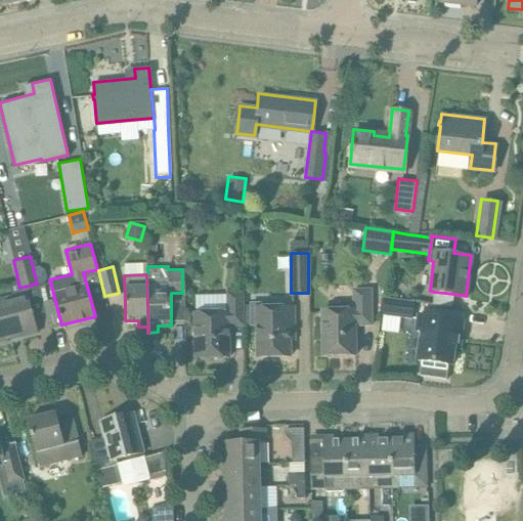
[(353,308),(321,309),(321,334),(322,354),(355,353),(354,323),(371,323),(371,303),(371,288),(352,289),(353,308)]
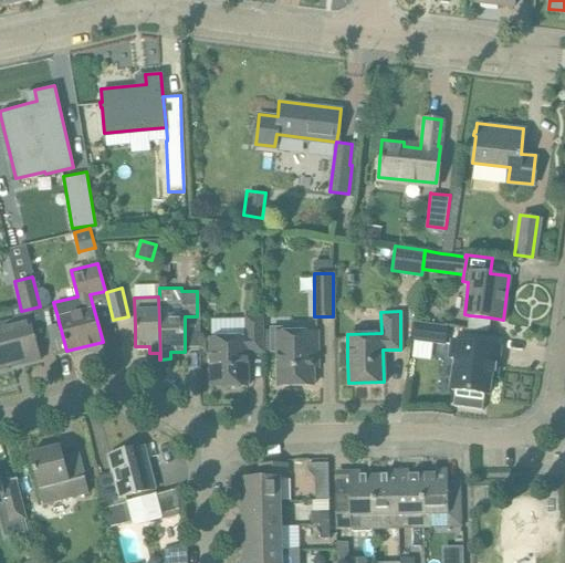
[(211,336),(210,336),(210,363),(211,385),(247,385),(246,352),(263,352),(263,348),(263,330),(263,325),(263,313),(244,314),(244,318),(210,319),(211,336)]
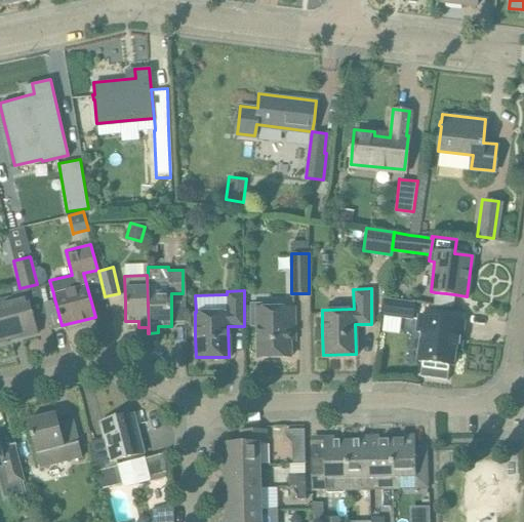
[(0,337),(19,333),(21,336),(37,332),(32,315),(32,312),(27,292),(12,295),(11,296),(0,298),(0,337)]
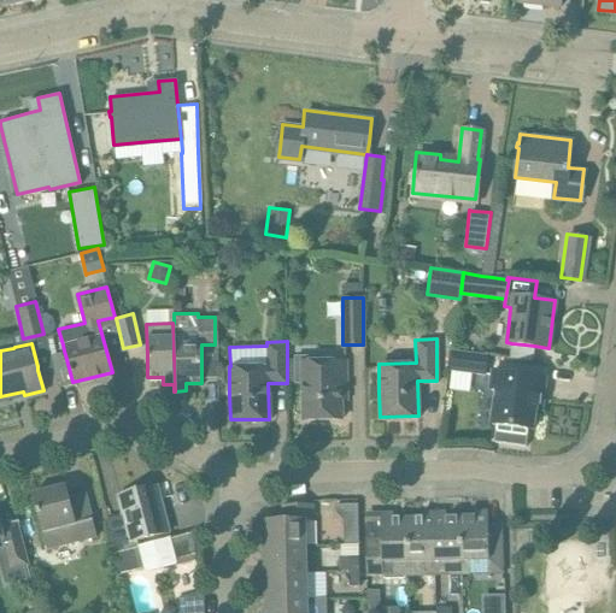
[(452,349),(450,370),(485,373),(487,353),(452,349)]
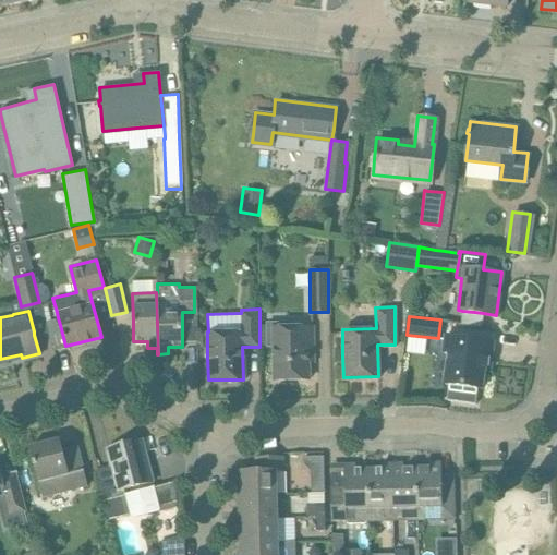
[(266,321),(259,321),(259,325),(259,344),(266,344),(266,345),(273,345),(273,353),(273,357),(274,378),(309,378),(307,347),(313,347),(312,325),(289,326),(289,320),(266,321)]
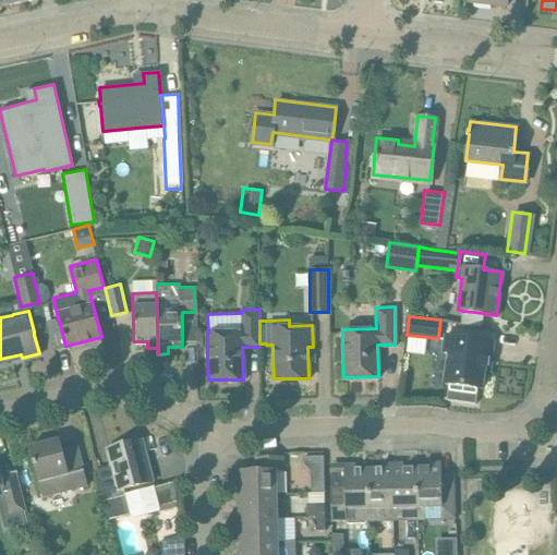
[(445,334),(443,351),(448,352),(447,361),(444,382),(448,383),(446,399),(475,402),(477,387),(482,387),(485,357),(491,358),(493,340),(471,338),(445,334)]
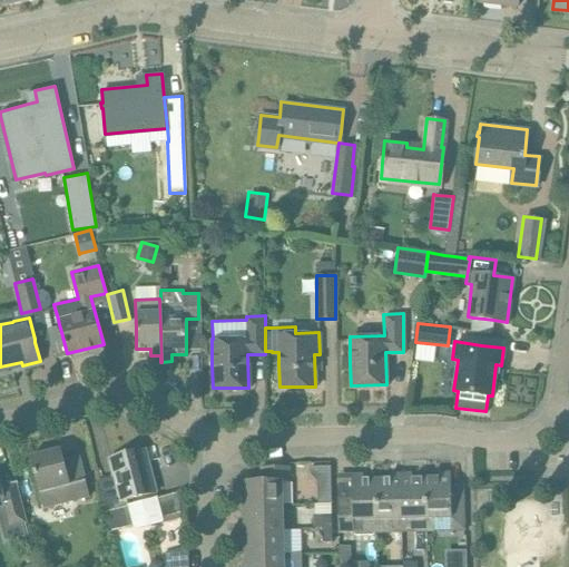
[(60,448),(29,456),(42,506),(88,495),(84,475),(78,452),(62,457),(60,448)]
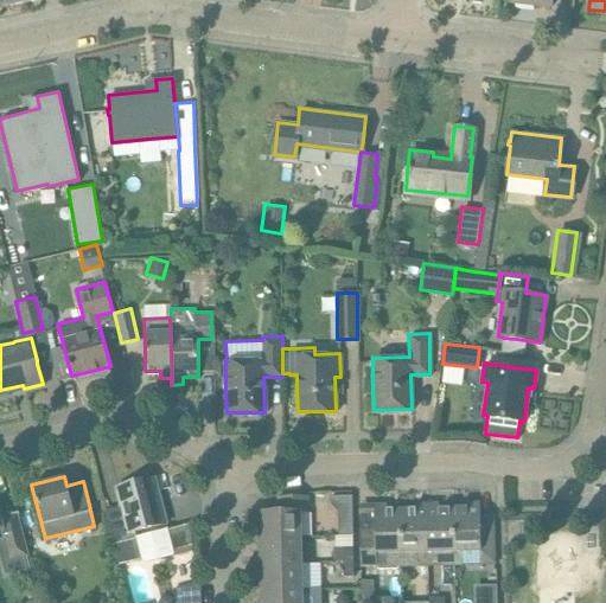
[(121,504),(104,508),(119,563),(142,557),(135,530),(165,523),(153,476),(116,486),(121,504)]
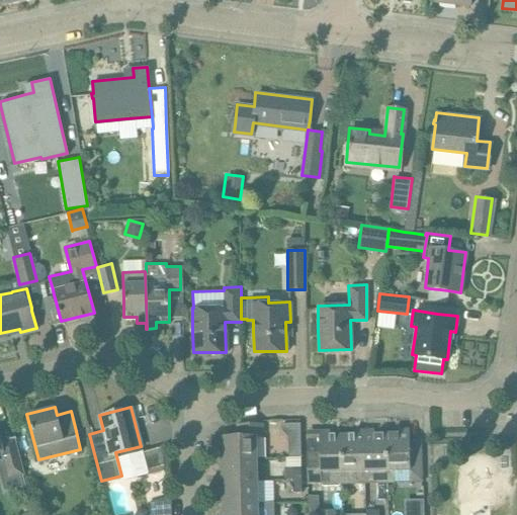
[(236,435),(216,436),(216,448),(221,448),(221,458),(256,457),(256,435),(262,435),(261,422),(236,423),(236,435)]
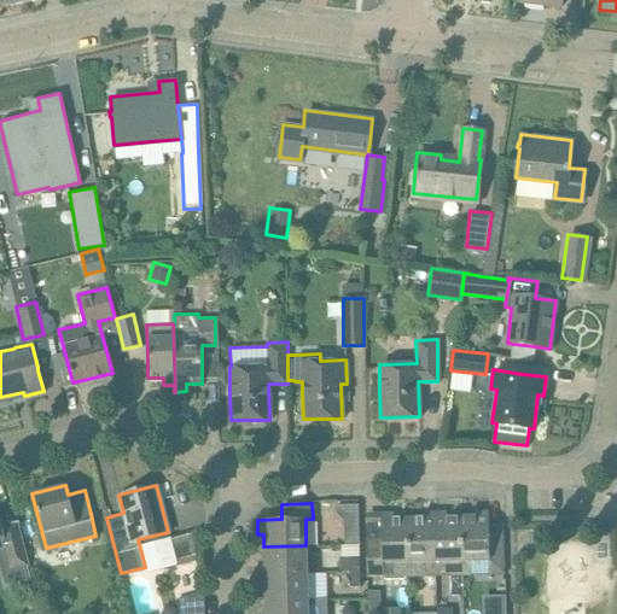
[(358,503),(336,504),(336,513),(343,519),(343,543),(359,543),(358,513),(358,503)]
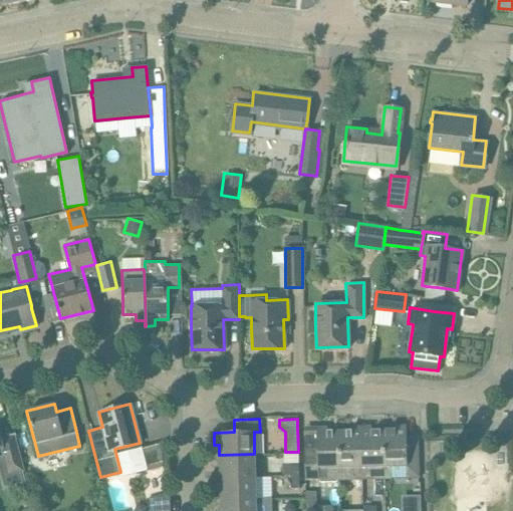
[(382,429),(360,430),(361,477),(371,477),(383,477),(382,429)]
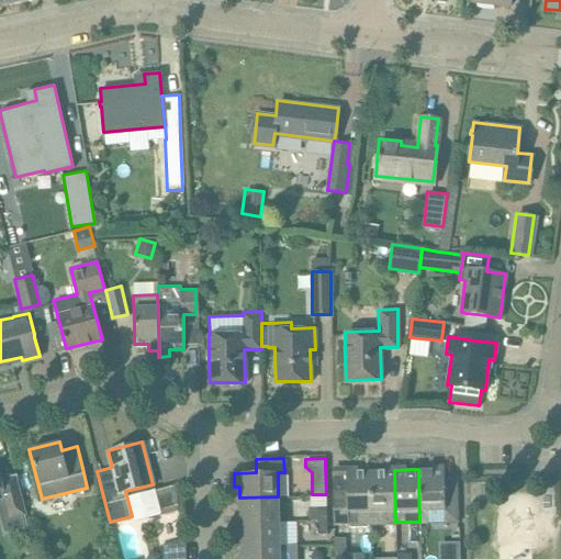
[(444,469),(418,469),(419,522),(433,522),(444,521),(457,521),(457,494),(444,494),(444,478),(444,469)]
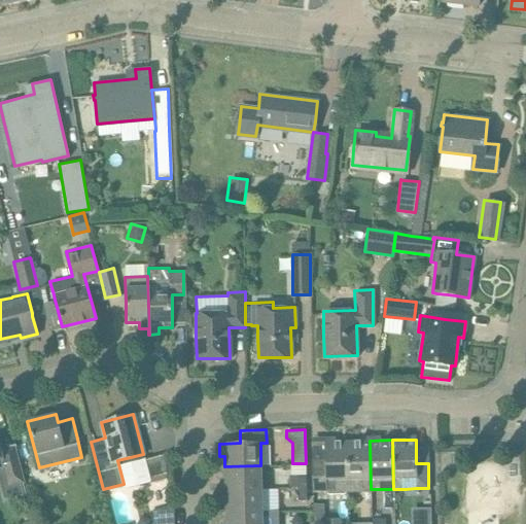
[(324,462),(312,463),(312,484),(312,490),(325,490),(327,492),(344,492),(346,490),(349,490),(347,441),(324,442),(324,462)]
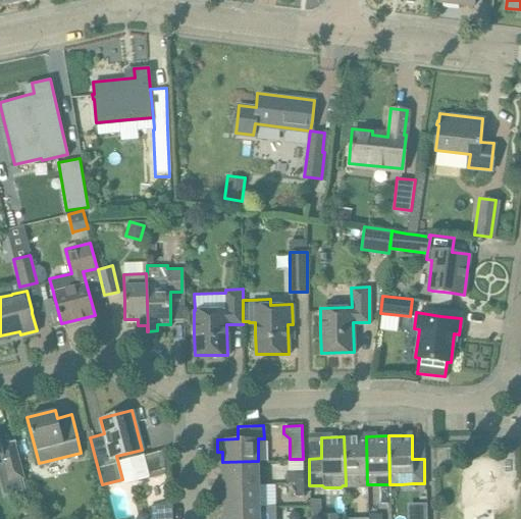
[(366,436),(344,436),(346,485),(357,485),(367,484),(366,436)]
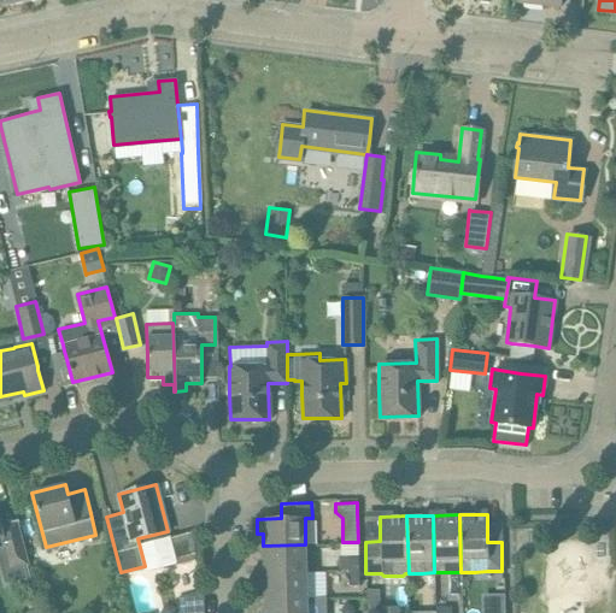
[(0,546),(3,546),(9,570),(6,570),(9,581),(22,578),(18,567),(29,564),(24,548),(18,525),(0,529),(0,546)]
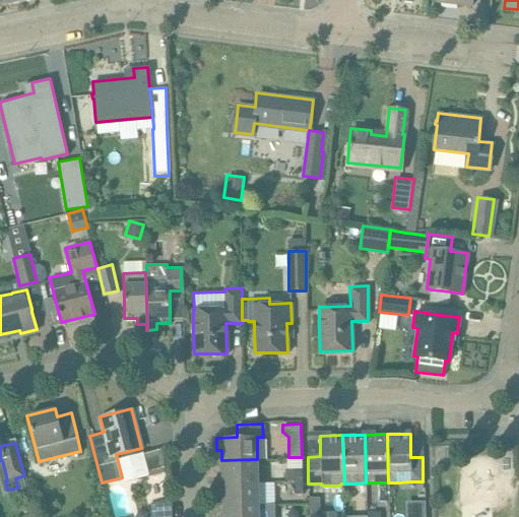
[(161,447),(141,453),(146,471),(147,475),(166,471),(171,470),(170,445),(161,447)]
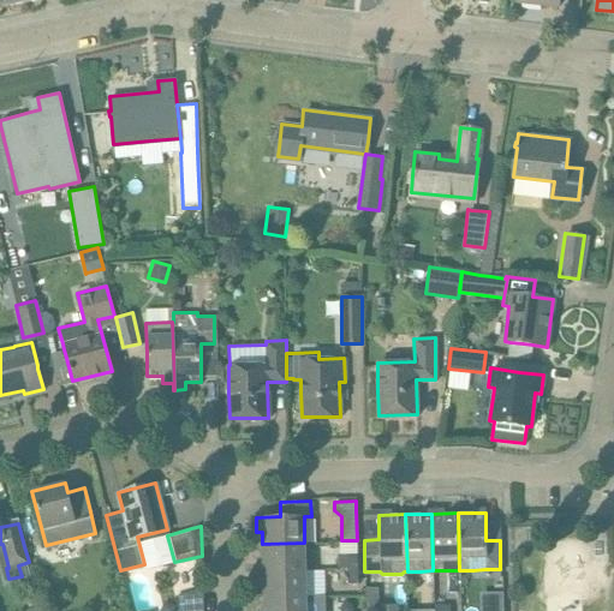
[(263,556),(256,556),(257,569),(305,568),(304,543),(262,544),(263,556)]
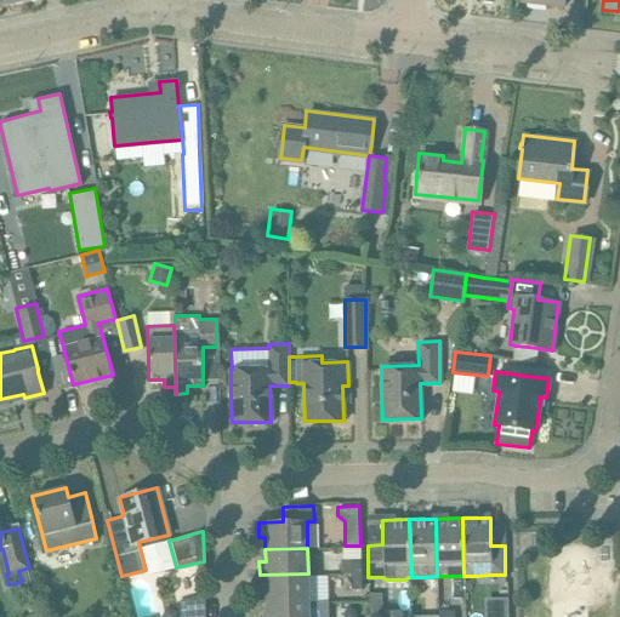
[(350,559),(342,559),(342,573),(351,572),(362,572),(360,558),(350,558),(350,559)]
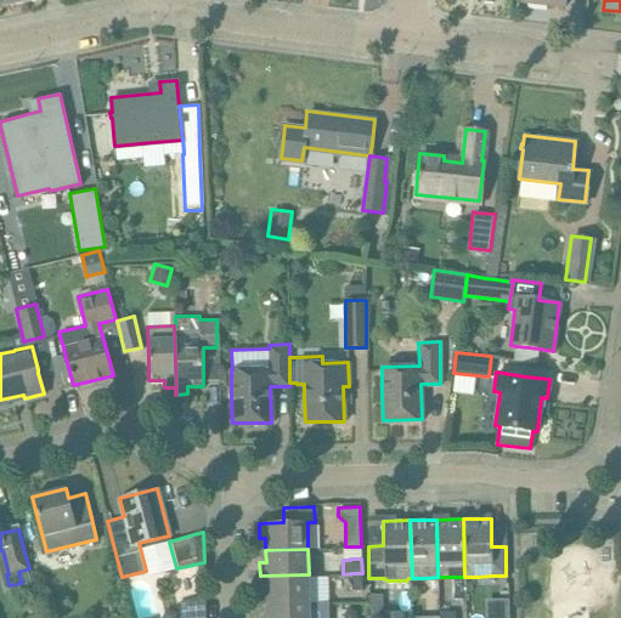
[(362,573),(351,573),(351,574),(351,589),(362,589),(362,573)]
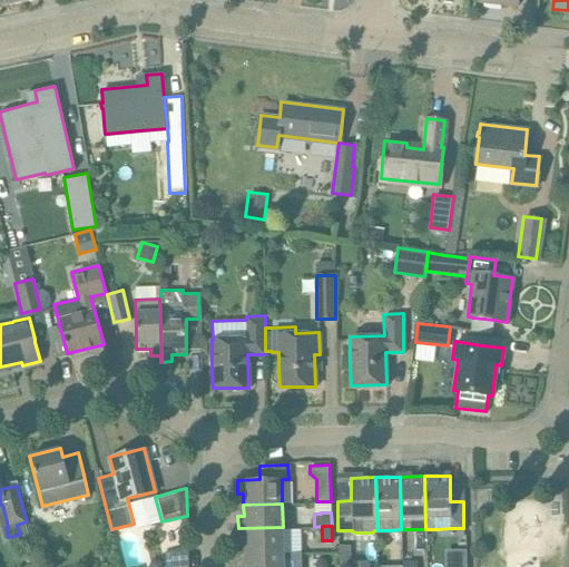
[(283,527),(238,528),(238,541),(244,541),(244,553),(283,551),(283,527)]
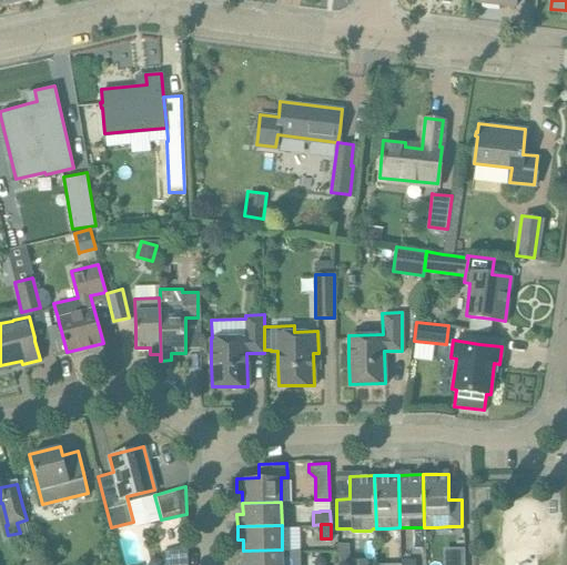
[(179,545),(161,550),(164,564),(188,564),(188,545),(179,545)]
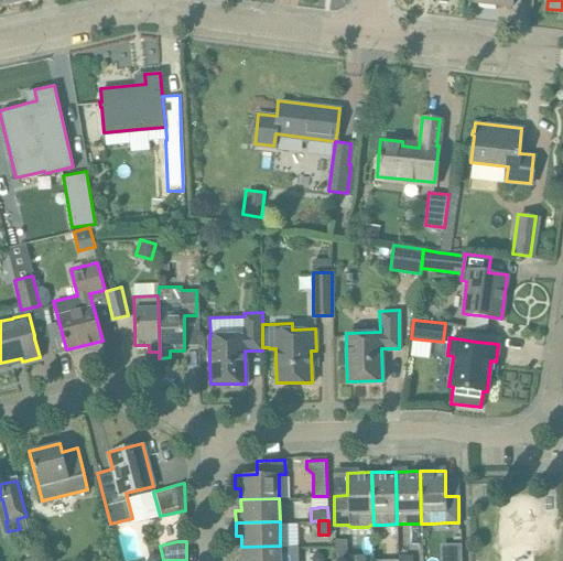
[(242,558),(236,558),(236,560),(280,560),(280,546),(241,547),(242,558)]
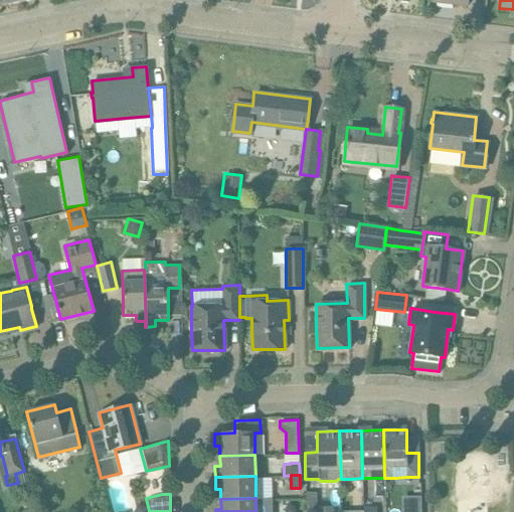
[(416,511),(416,498),(401,499),(401,511),(416,511)]
